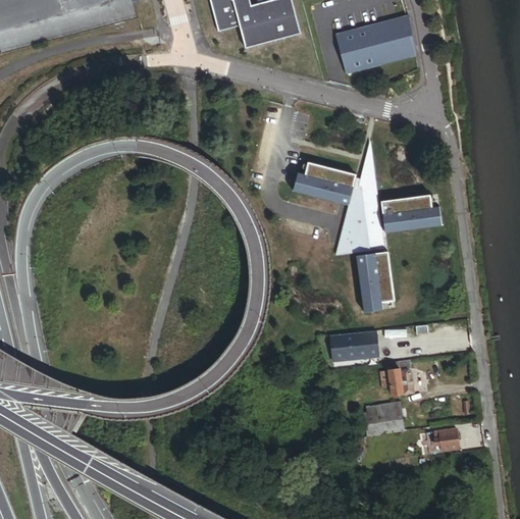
[(206,0),(215,35),(237,30),(243,52),(298,38),(289,0),(279,0),(248,8),(246,0),(206,0)]
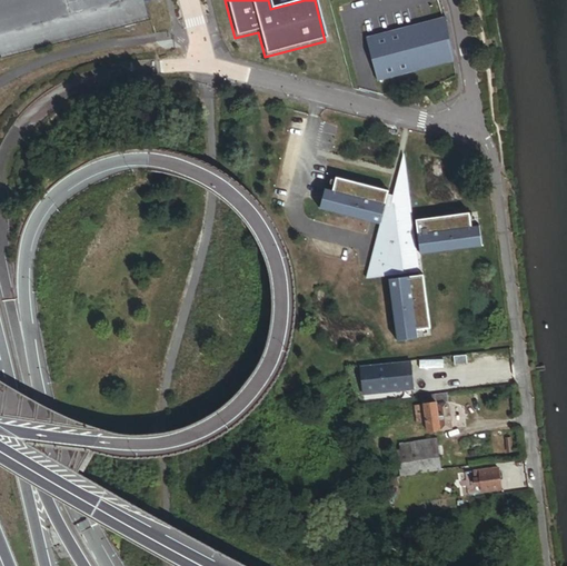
[(361,42),(372,85),(449,66),(443,21),(361,42)]
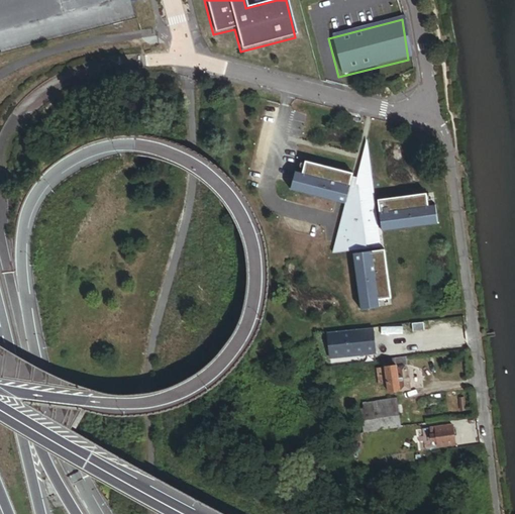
[(367,139),(357,176),(352,175),(352,172),(305,161),(302,172),(295,170),(290,189),(345,202),(333,251),(355,248),(355,252),(353,252),(362,308),(380,305),(380,298),(391,296),(385,248),(382,248),(379,227),(382,226),(383,229),(438,221),(436,203),(428,204),(427,191),(378,198),(379,201),(375,201),(367,139)]
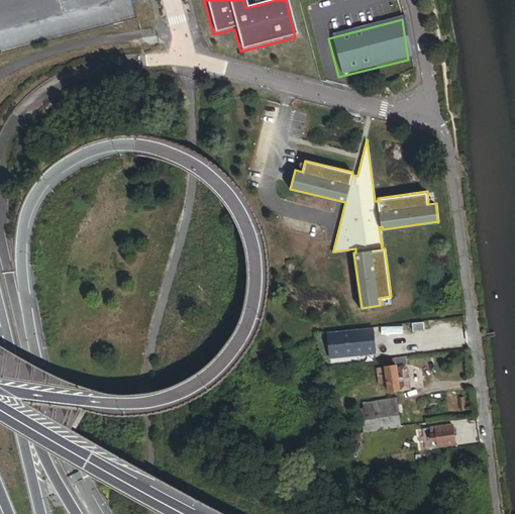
[(421,327),(421,319),(411,320),(411,328),(421,327)]
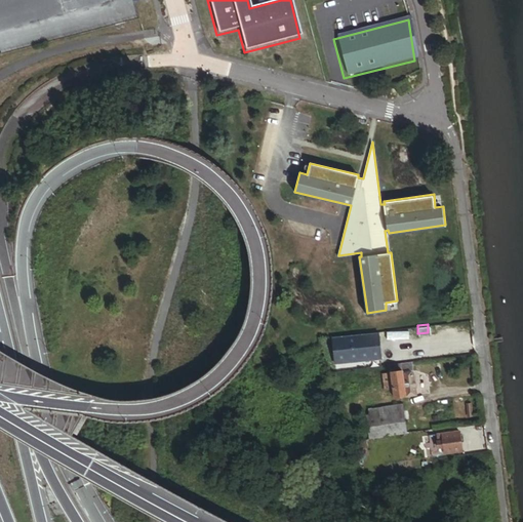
[(377,330),(331,335),(333,362),(380,358),(377,330)]
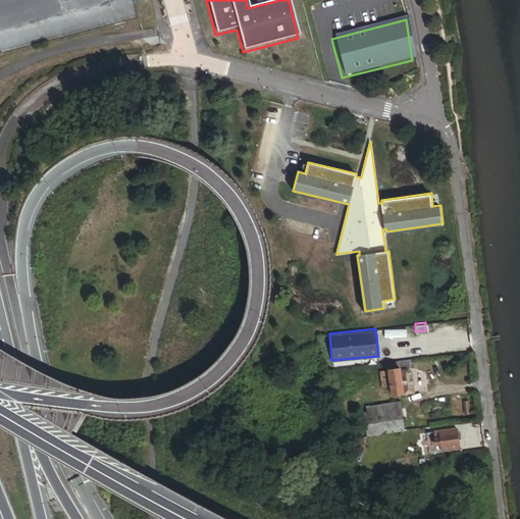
[(414,391),(411,369),(399,371),(398,367),(409,365),(408,357),(383,361),(384,368),(378,369),(381,386),(390,385),(392,395),(414,391)]
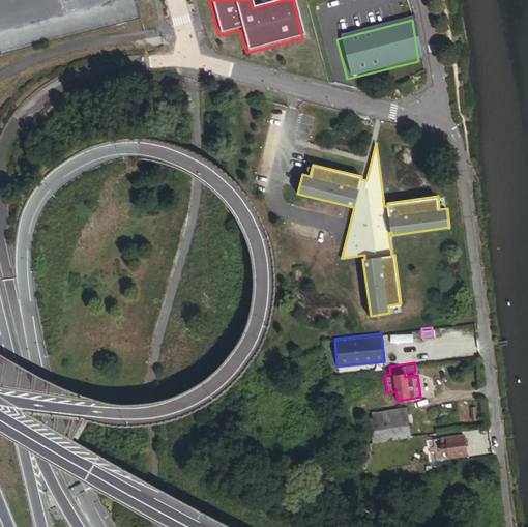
[(372,440),(410,434),(406,405),(370,410),(371,416),(368,417),(372,440)]
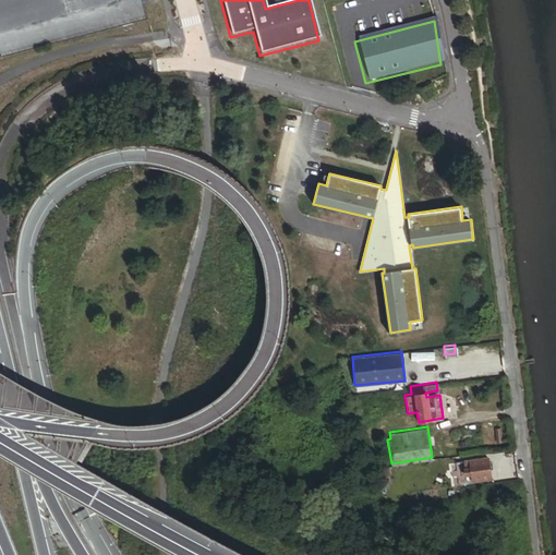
[(491,478),(487,455),(468,458),(469,466),(462,466),(463,469),(463,473),(470,473),(471,480),(491,478)]
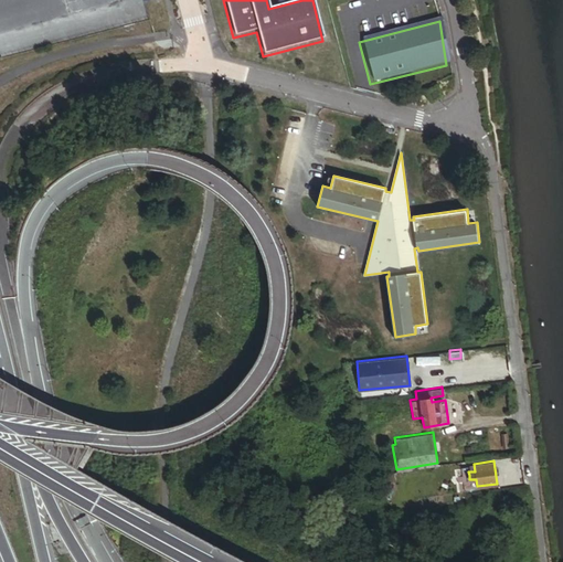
[(395,487),(393,472),(375,474),(378,490),(395,487)]
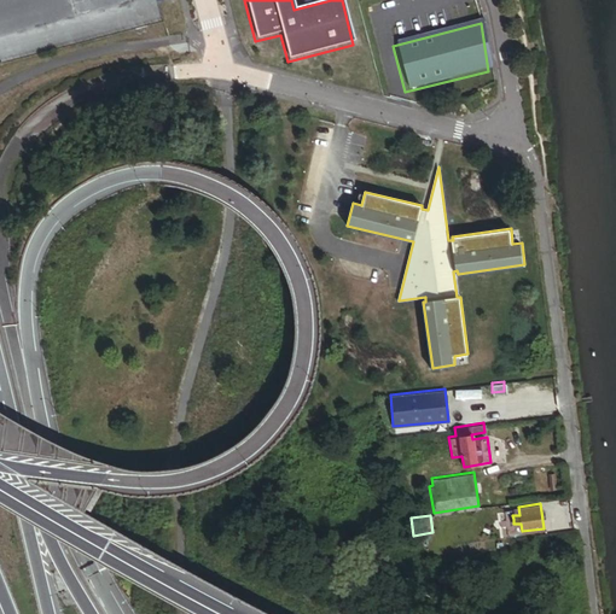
[(513,524),(513,519),(494,521),(497,536),(515,533),(513,524)]
